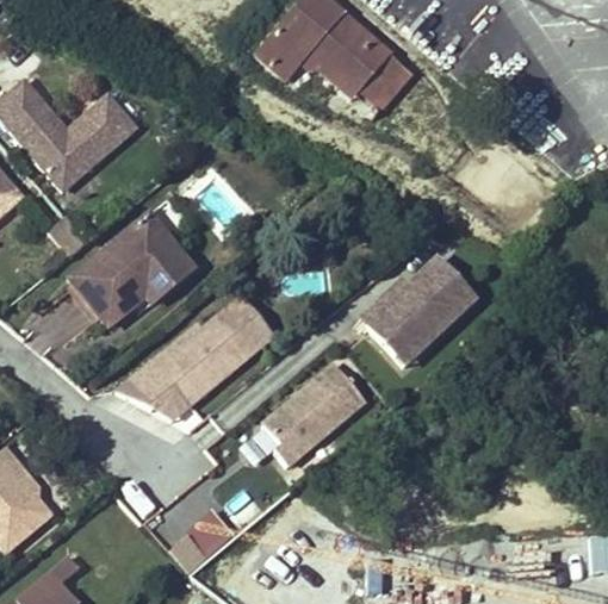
[(359,91),(391,54),(329,0),(302,0),(258,51),(273,66),(286,51),(292,43),(308,57),(312,51),(359,91)]
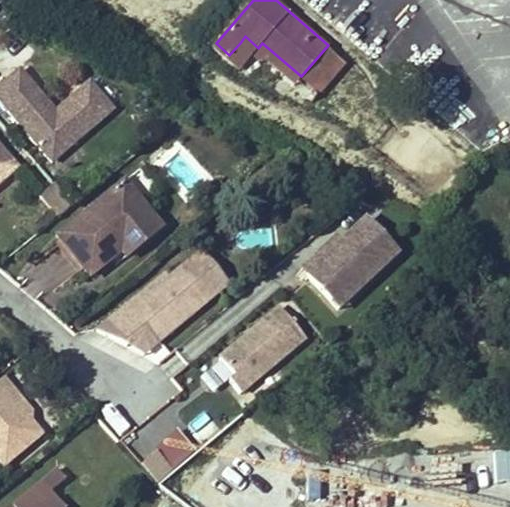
[(296,81),(301,76),(262,43),(258,48),(245,36),(240,43),(260,60),(265,54),(296,81)]
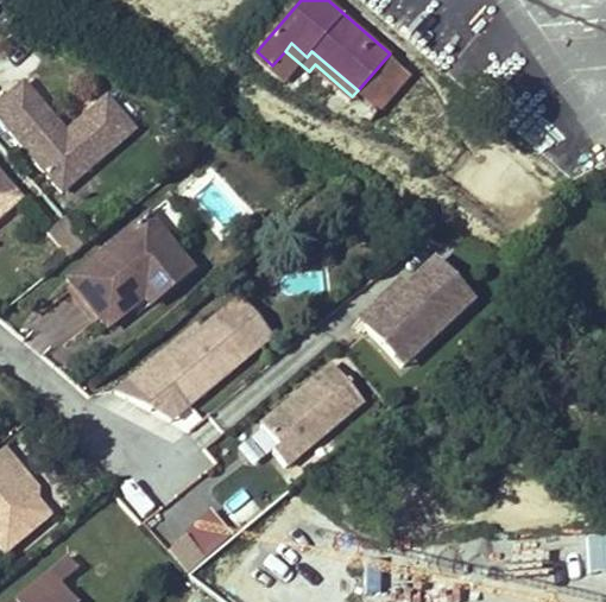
[(411,73),(390,54),(358,90),(378,109),(411,73)]
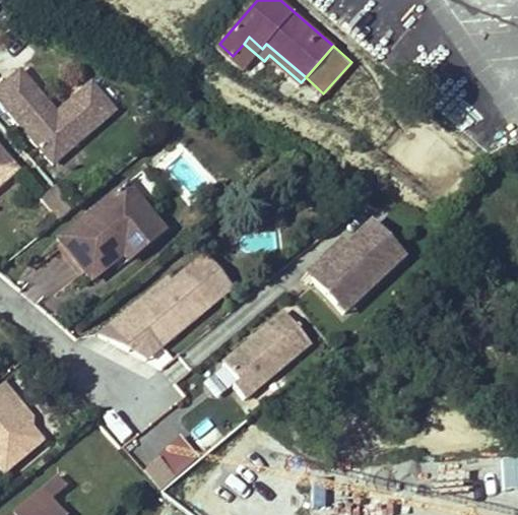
[(43,101),(48,97),(24,67),(0,86),(0,93),(55,161),(118,110),(95,81),(60,110),(54,115),(43,101)]
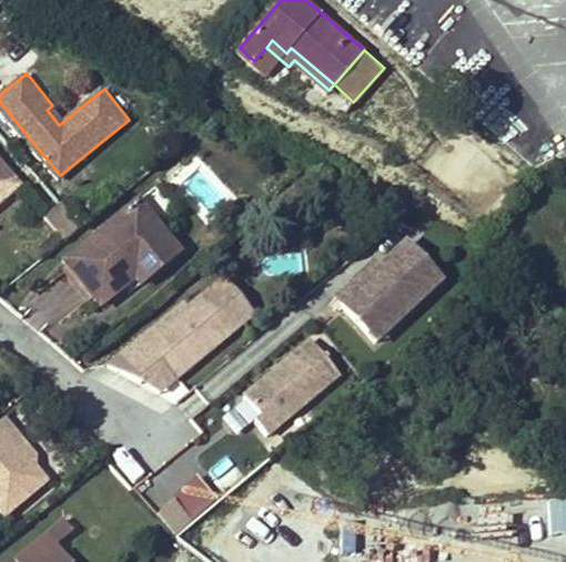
[(66,120),(52,105),(47,110),(59,125),(66,120)]
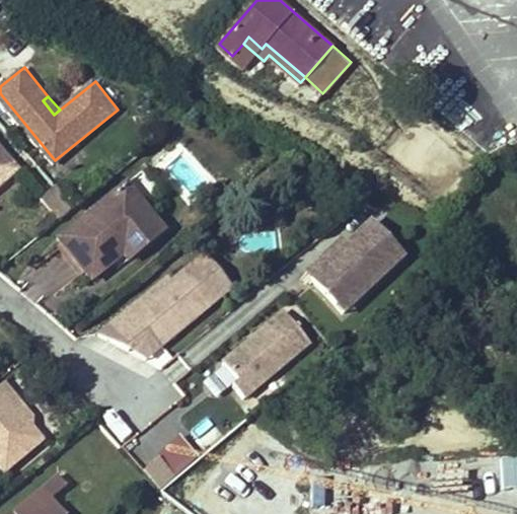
[(0,182),(20,166),(0,141),(0,182)]
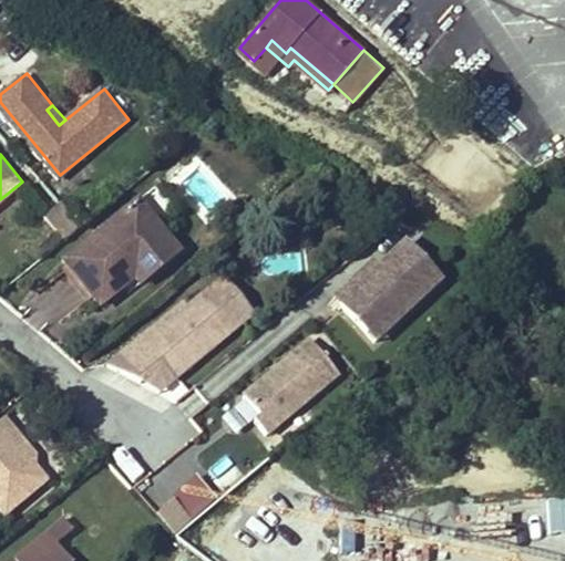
[(140,201),(67,261),(103,305),(137,277),(142,283),(181,251),(140,201)]
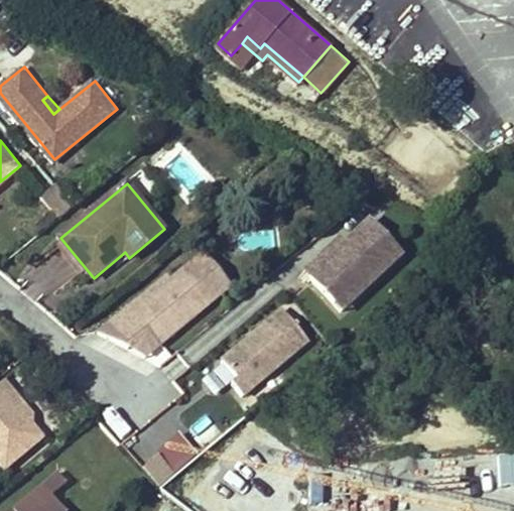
[(57,184),(44,197),(62,217),(76,206),(57,184)]
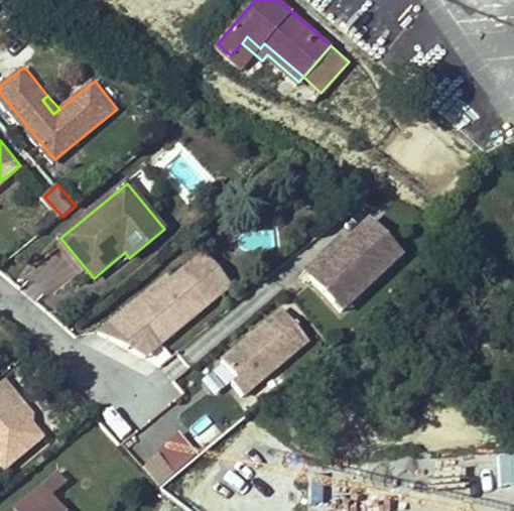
[(311,275),(343,309),(402,255),(371,220),(346,243),(311,275)]
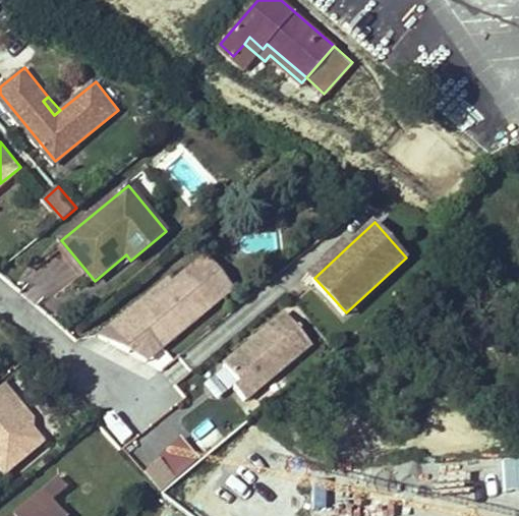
[(314,278),(349,245),(344,240),(309,273),(314,278)]
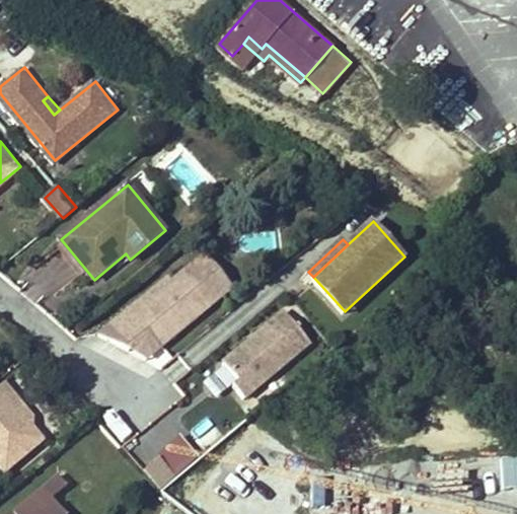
[(205,252),(199,259),(226,292),(233,286),(205,252)]
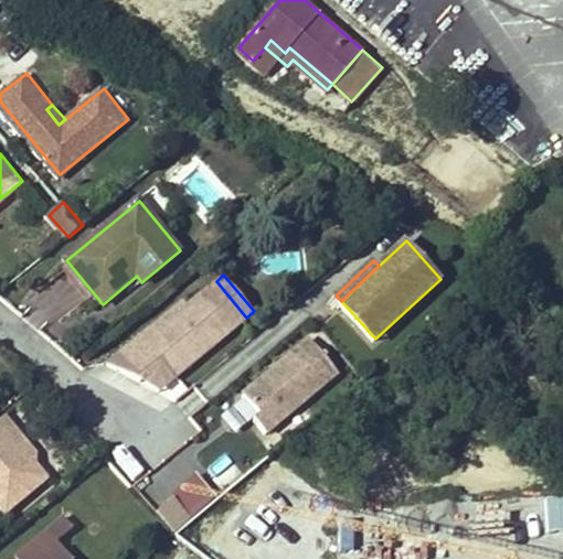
[(176,315),(147,340),(177,376),(246,318),(216,281),(189,303),(176,315)]
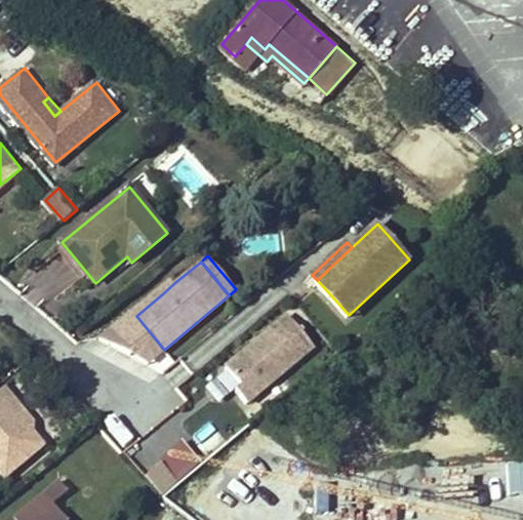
[(172,279),(160,289),(163,293),(175,282),(172,279)]
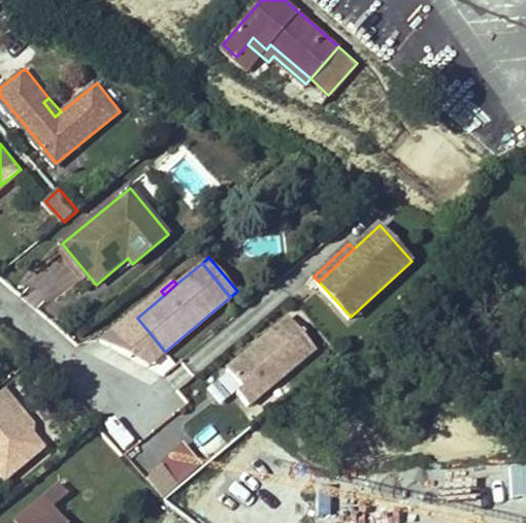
[(291,317),(230,367),(244,386),(239,390),(251,403),(318,348),(291,317)]
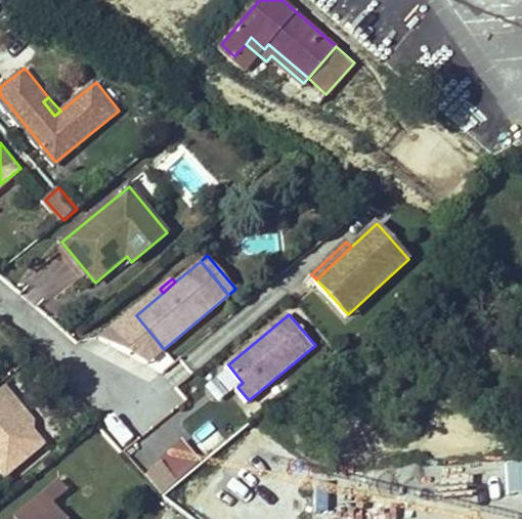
[(18,399),(7,385),(0,390),(0,467),(7,476),(46,443),(31,425),(26,419),(24,421),(11,405),(18,399)]
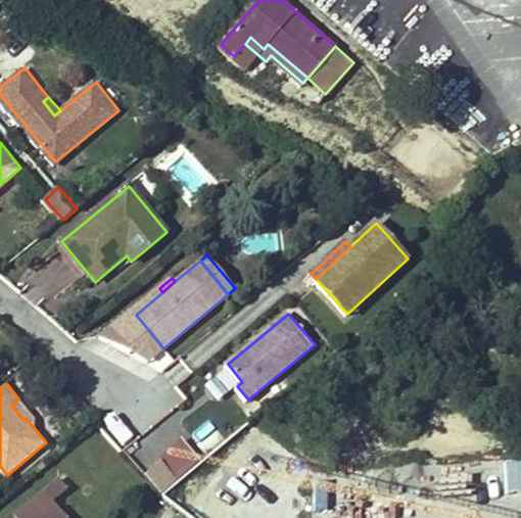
[(37,420),(18,398),(11,405),(24,420),(26,418),(31,424),(37,420)]
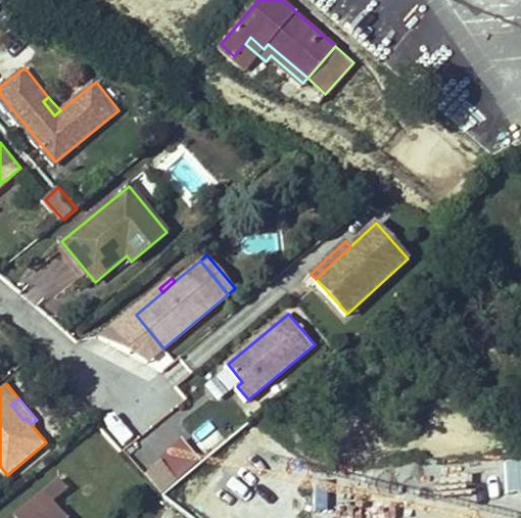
[(193,426),(200,443),(219,435),(212,419),(193,426)]
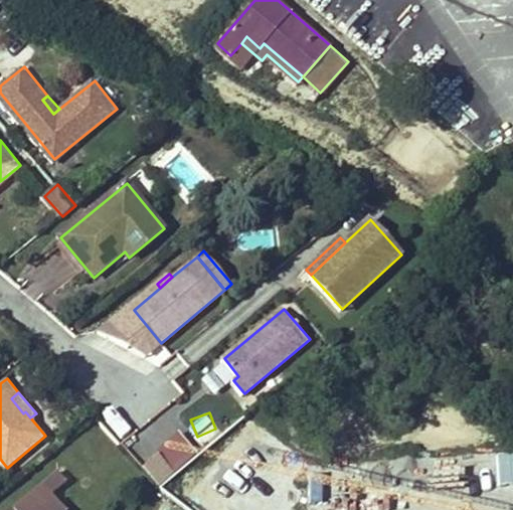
[(143,466),(163,485),(197,449),(177,431),(143,466)]
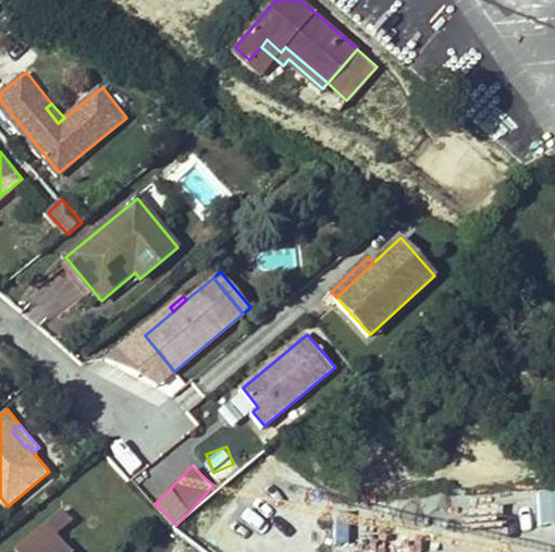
[(455,551),(459,551),(490,513),(467,497),(436,537),(455,551)]
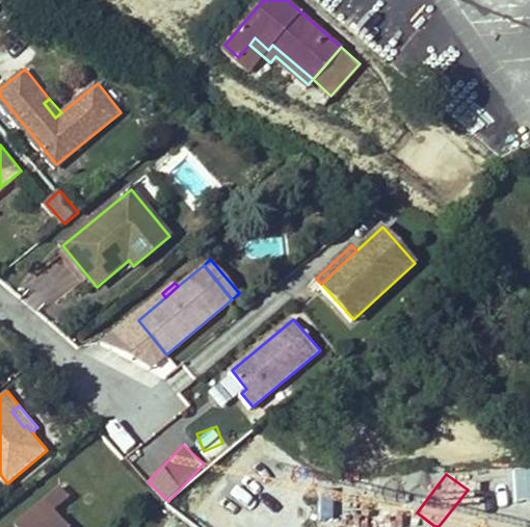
[(70,497),(59,485),(9,526),(69,526),(70,526),(55,509),(70,497)]
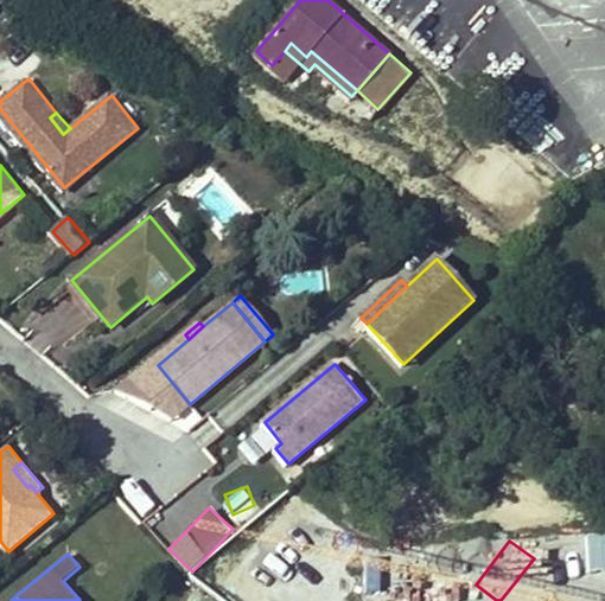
[(188,580),(180,588),(196,600),(203,600),(210,594),(199,584),(197,587),(188,580)]
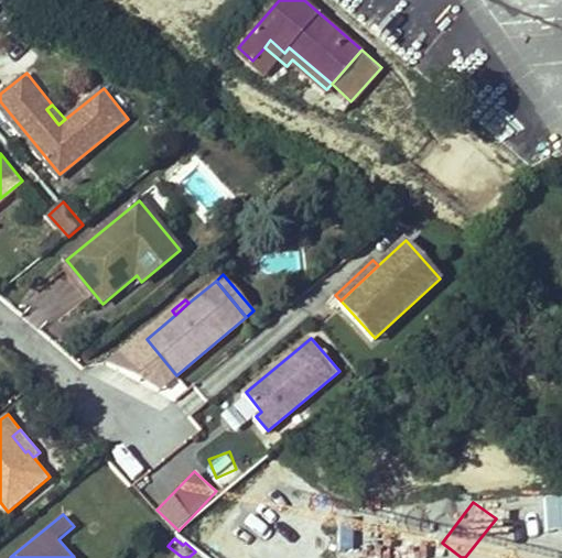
[(551,557),(537,546),(527,557),(551,557)]
